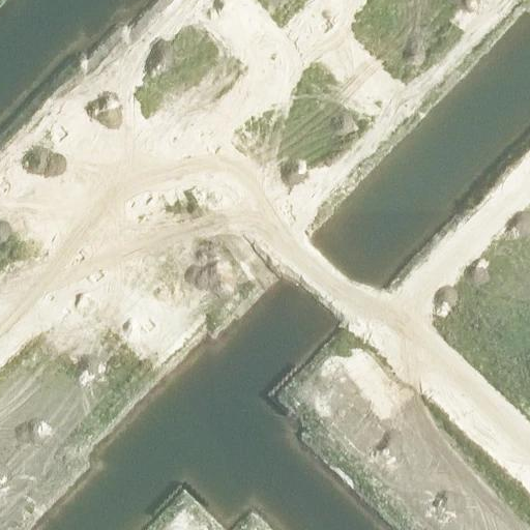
[(391,0),(389,3),(394,8),(403,0),(391,0)]
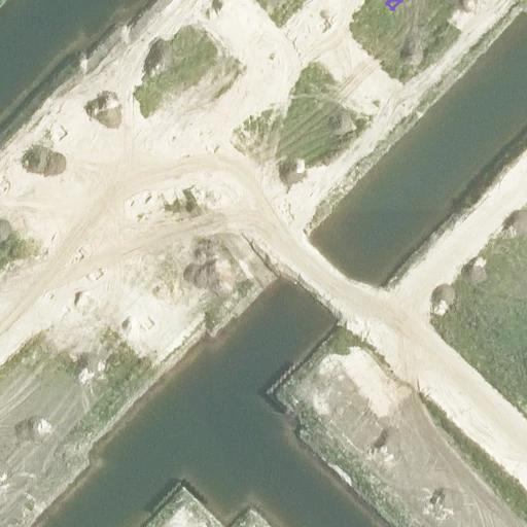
[(440,0),(431,0),(427,4),(433,10),(442,1),(440,0)]
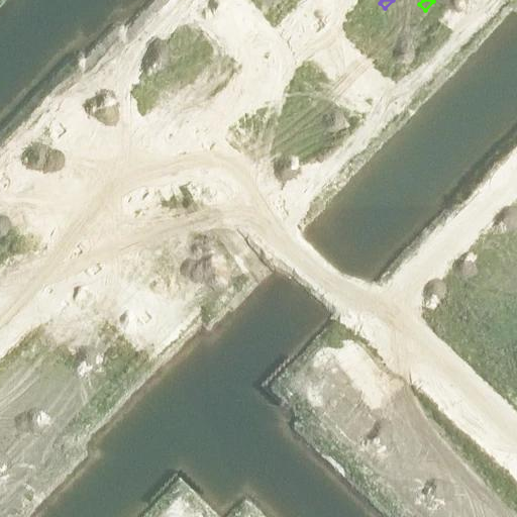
[(433,1),(425,10),(430,16),(439,7),(433,1)]
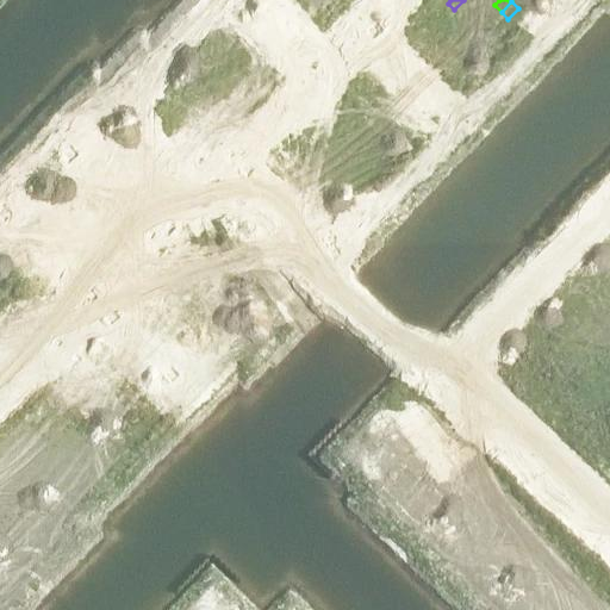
[(441,11),(431,20),(437,27),(448,17),(441,11)]
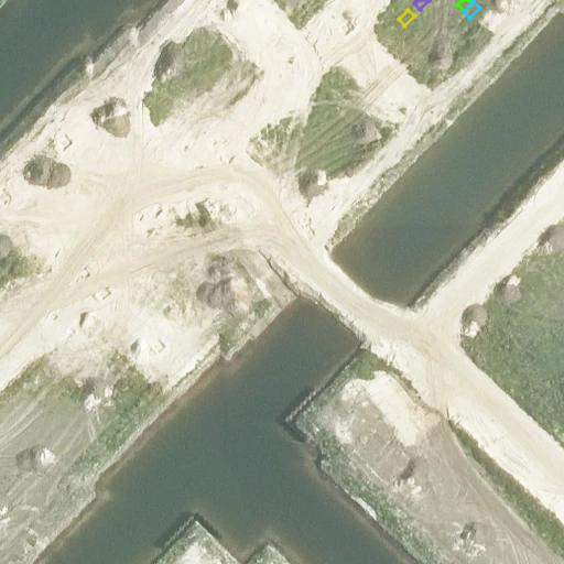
[(391,26),(382,36),(388,42),(398,32),(391,26)]
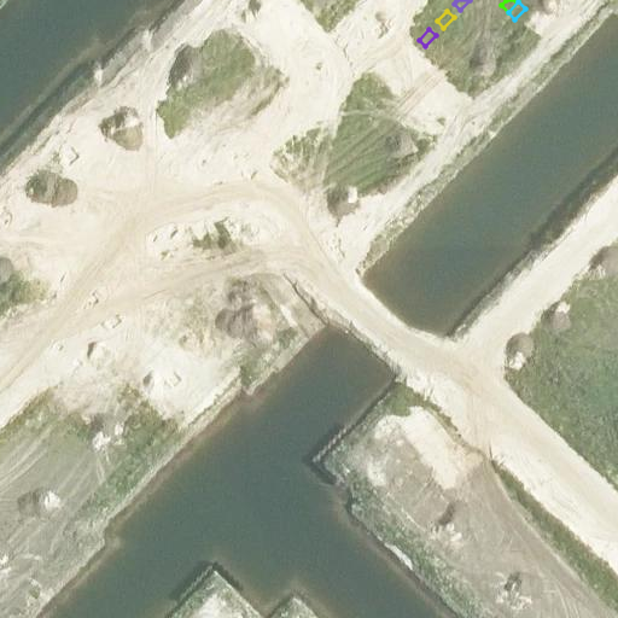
[(308,30),(301,38),(312,48),(319,41),(308,30)]
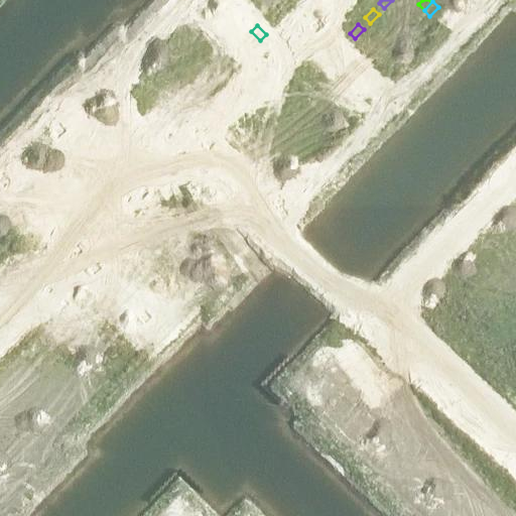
[(241,42),(236,47),(244,56),(250,50),(241,42)]
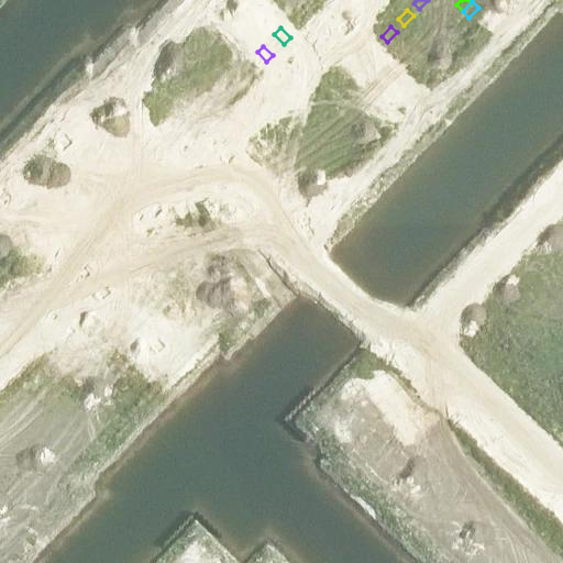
[(367,51),(362,56),(371,66),(377,59),(367,51)]
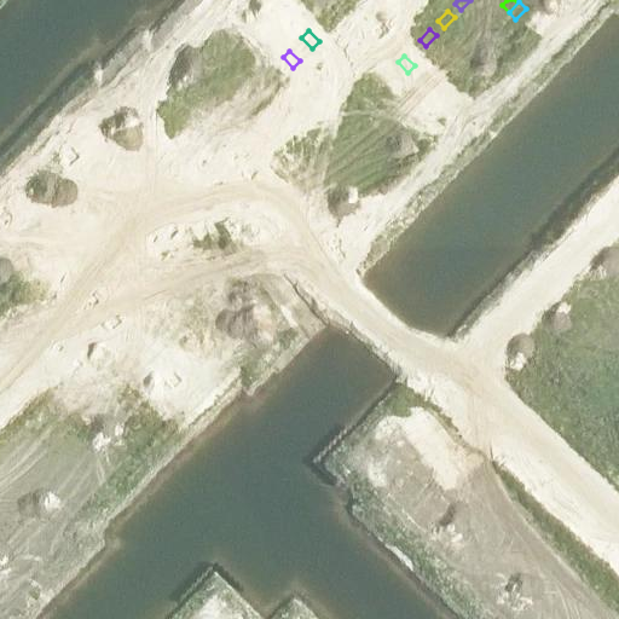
[(398,62),(391,69),(401,79),(408,73),(398,62)]
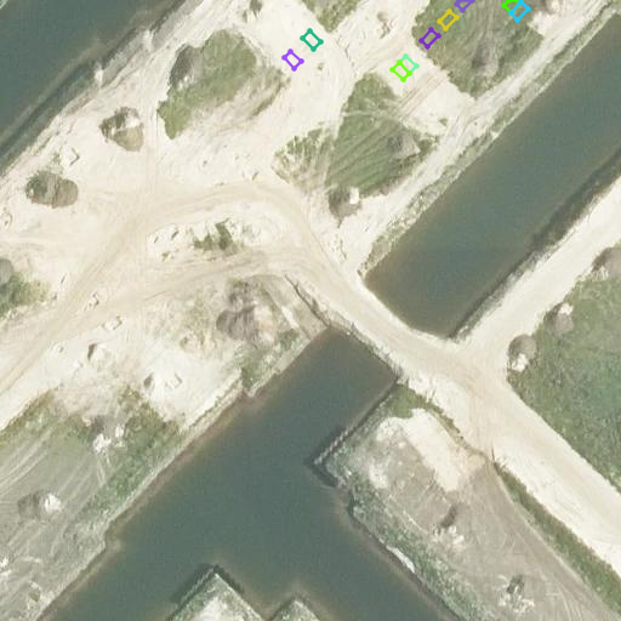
[(272,69),(266,77),(275,86),(283,79),(272,69)]
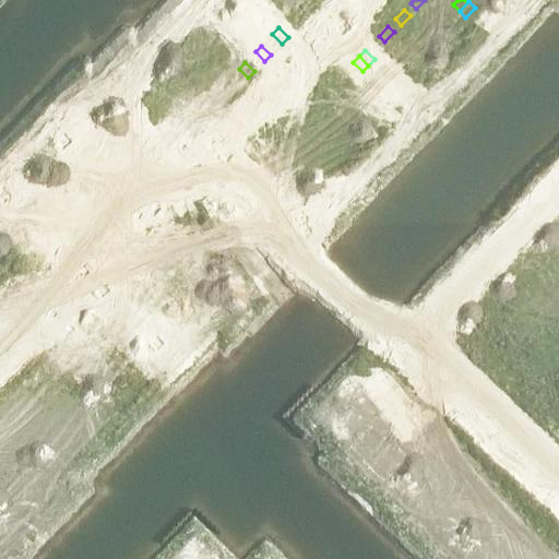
[(334,82),(328,88),(337,97),(344,91),(334,82)]
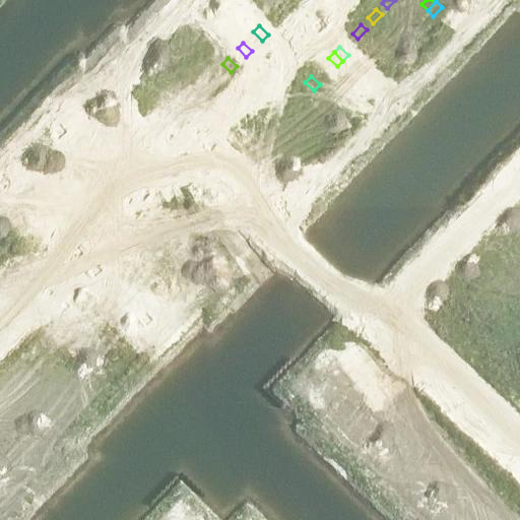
[(305,82),(300,87),(308,96),(314,90),(305,82)]
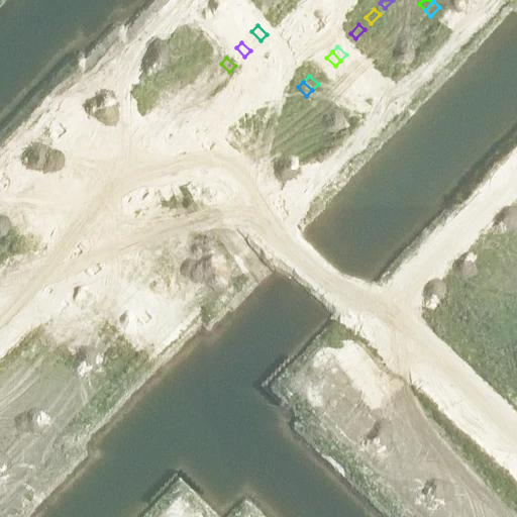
[(259,99),(249,108),(255,114),(265,105),(259,99)]
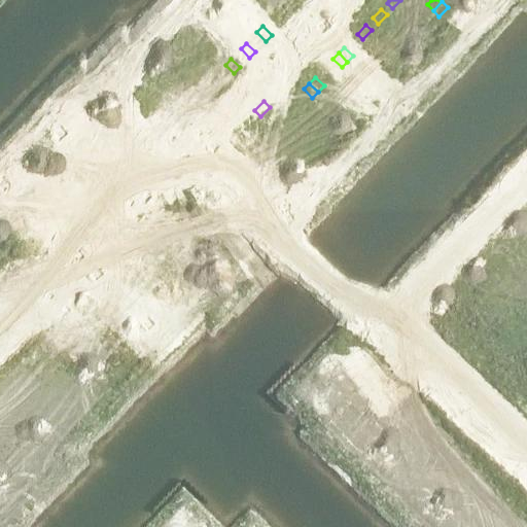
[(211,104),(203,113),(209,118),(217,110),(211,104)]
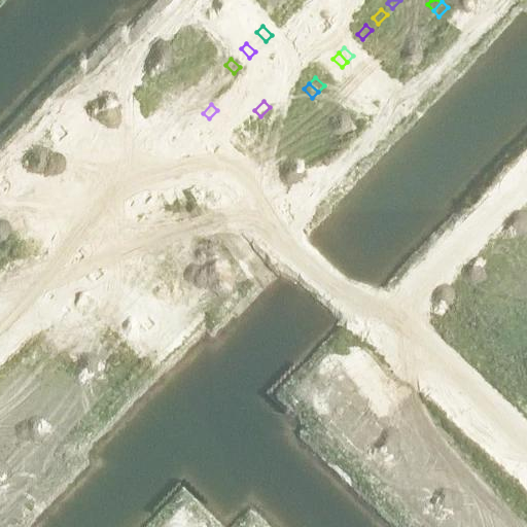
[(254,110),(246,119),(252,125),(260,116),(254,110)]
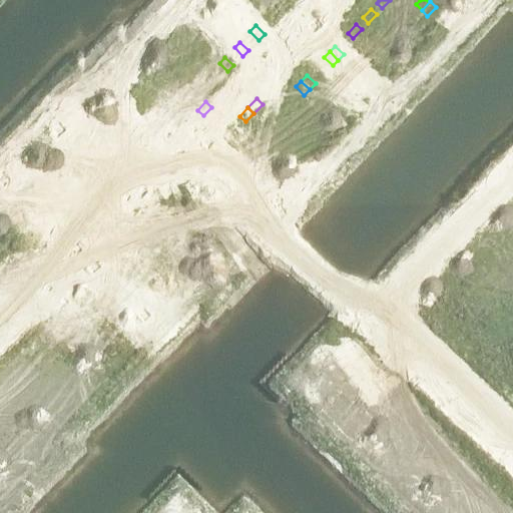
[(197,110),(188,118),(194,124),(203,115),(197,110)]
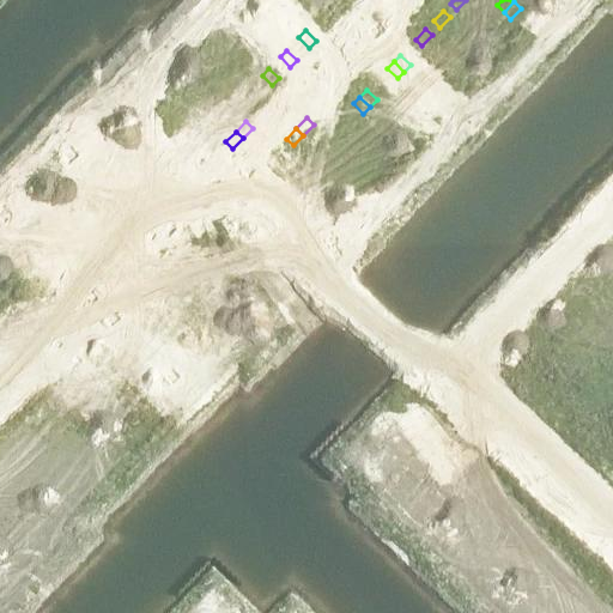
[(224,229),(216,237),(224,246),(231,237),(224,229)]
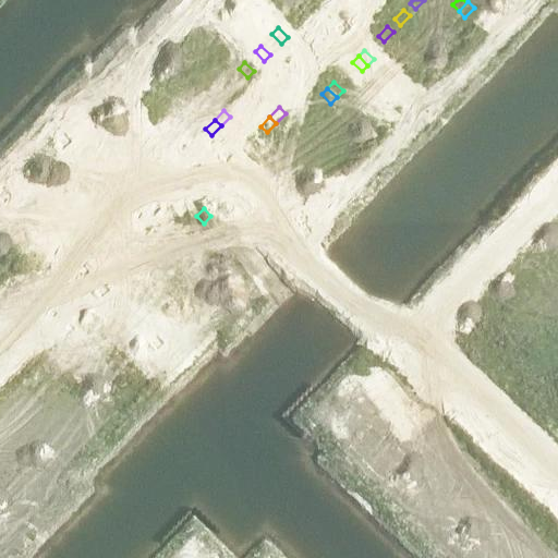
[(210,216),(204,223),(210,230),(218,222),(210,216)]
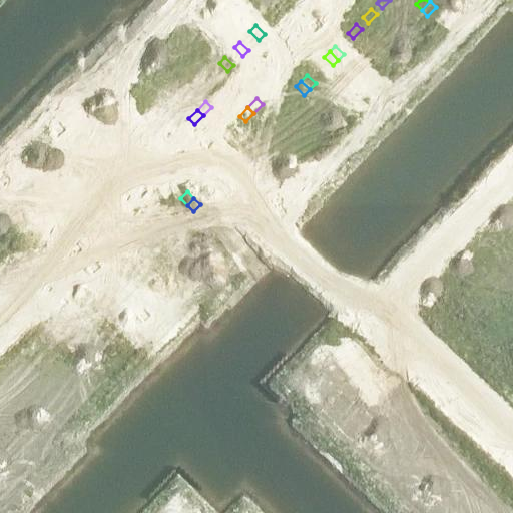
[(512,203),(498,219),(512,233),(512,203)]
